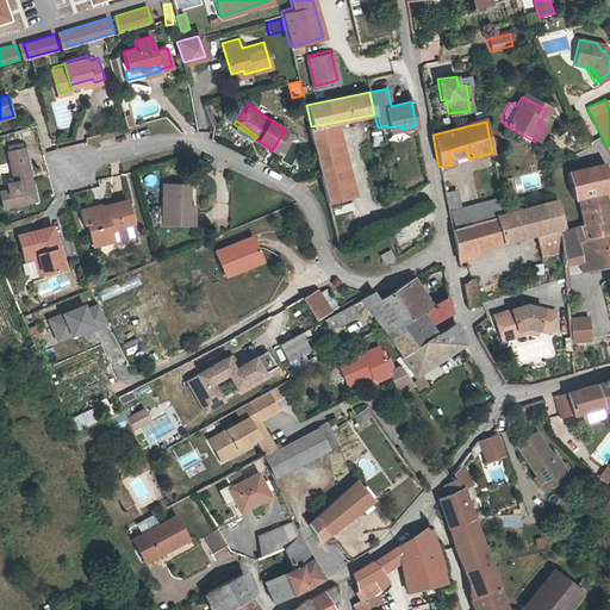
[(348,195),(331,123),(311,126),(310,126),(321,172),(328,201),(348,195)]
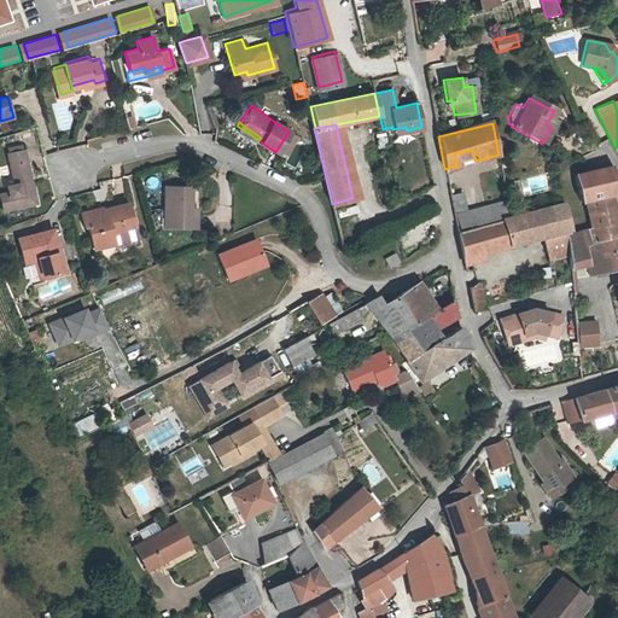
[(374,135),(379,149),(389,145),(384,132),(374,135)]
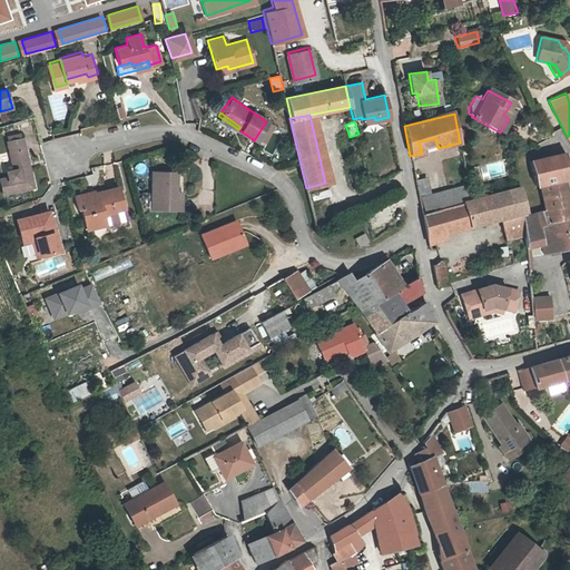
[(8,172),(9,177),(1,179),(6,194),(35,186),(22,138),(8,141),(12,161),(15,160),(17,169),(8,172)]
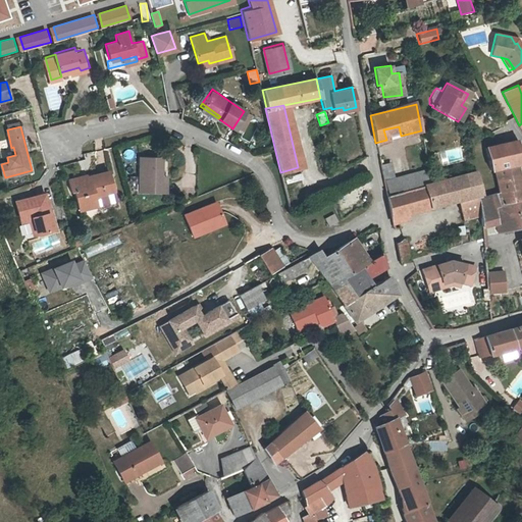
[(521,197),(521,187),(521,185),(517,186),(511,164),(516,163),(521,161),(521,154),(517,139),(510,140),(509,141),(483,147),(488,169),(492,168),(498,192),(493,194),(497,204),(521,197)]
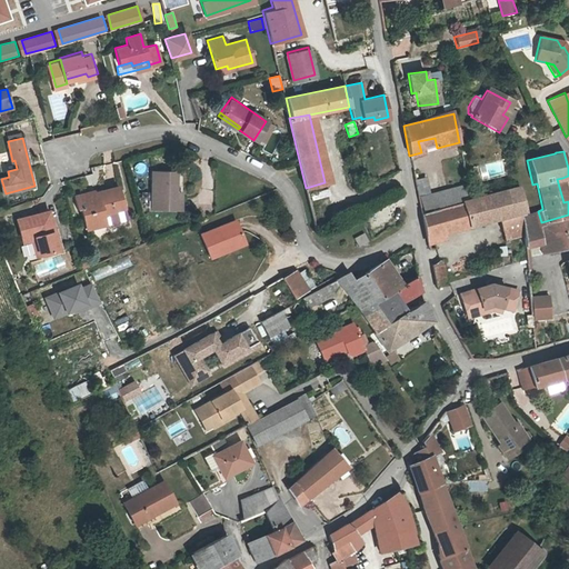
[(85,173),(89,185),(106,178),(101,167),(85,173)]
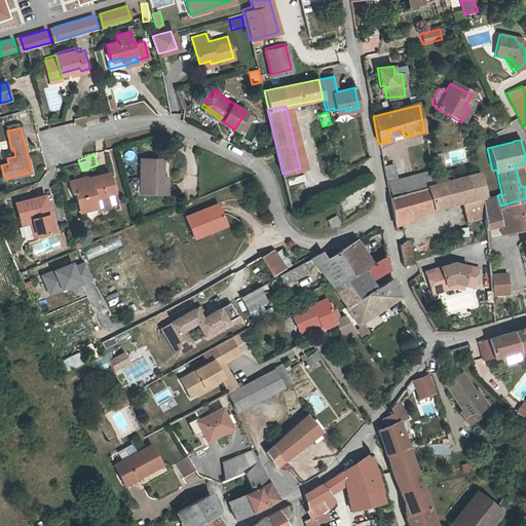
[(162,192),(163,177),(163,159),(142,158),(141,192),(162,192)]
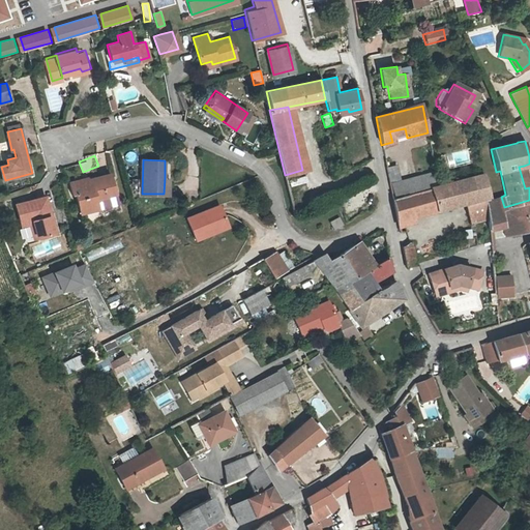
[(529,187),(524,166),(519,167),(525,188),(529,187)]
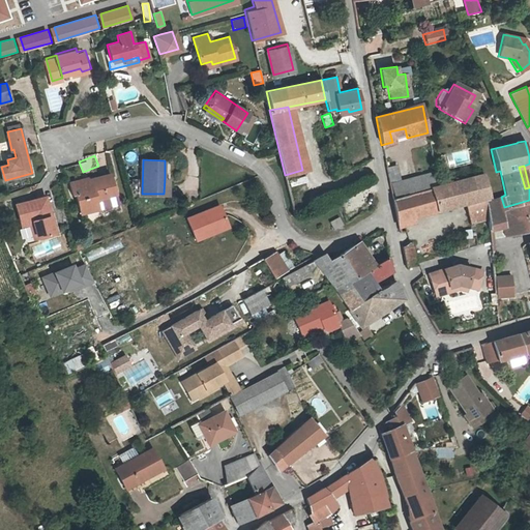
[(388,182),(391,198),(419,190),(429,187),(433,186),(430,172),(388,182)]
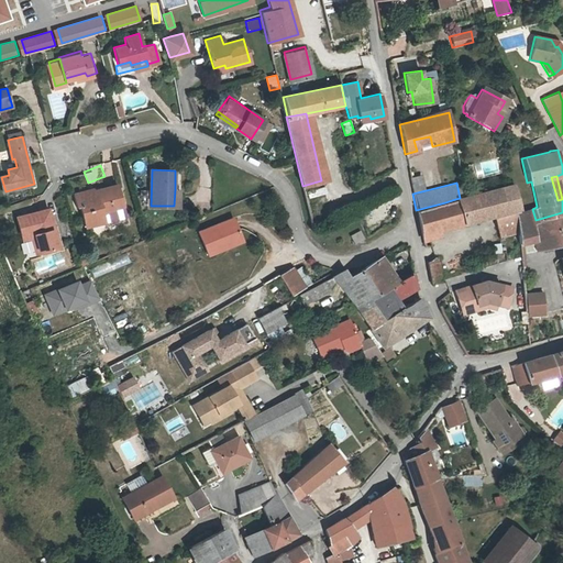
[(455,199),(463,224),(493,216),(517,209),(510,184),(460,198),(455,199)]
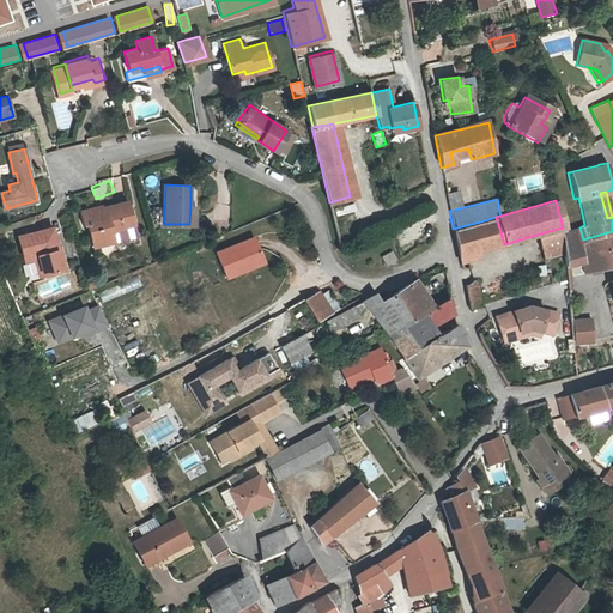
[(333,208),(335,217),(357,211),(354,202),(333,208)]
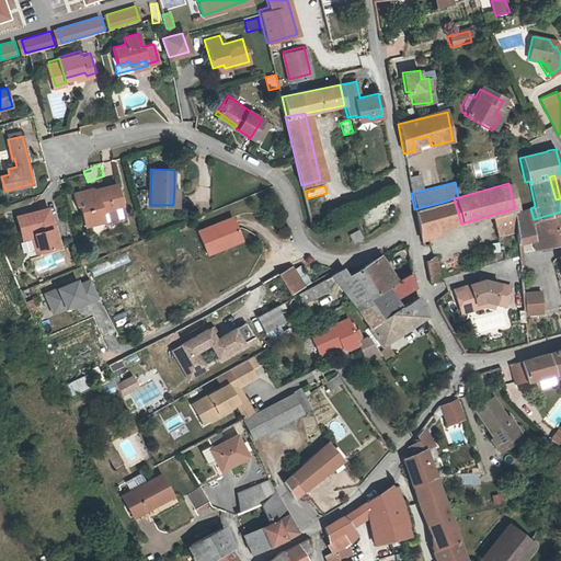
[(123,190),(100,193),(99,193),(99,196),(94,197),(92,191),(77,193),(79,206),(82,206),(86,226),(105,222),(104,215),(124,210),(126,210),(123,190)]
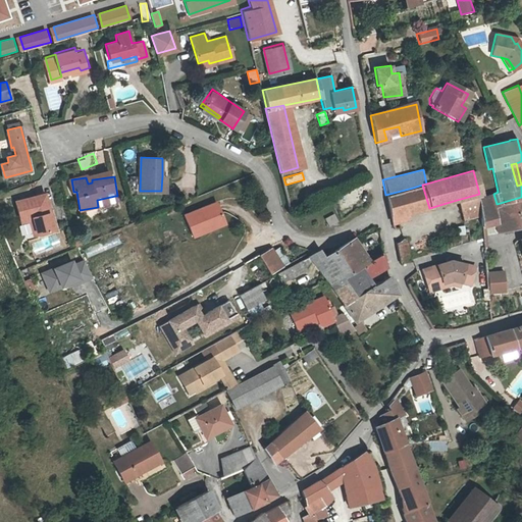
[(405,214),(429,208),(422,185),(413,188),(385,195),(392,223),(406,219),(405,214)]
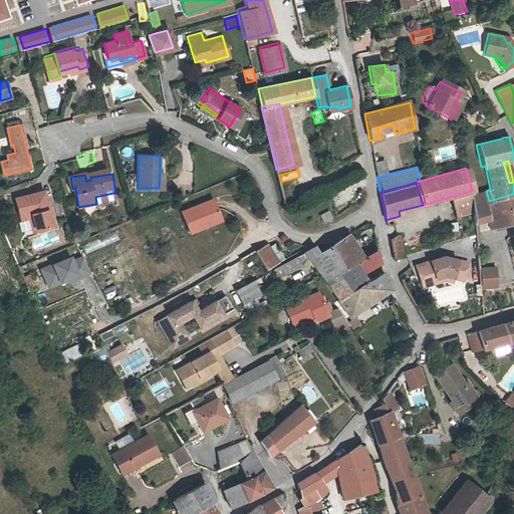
[(32,213),(36,230),(55,226),(50,207),(46,190),(18,196),(22,216),(32,213)]
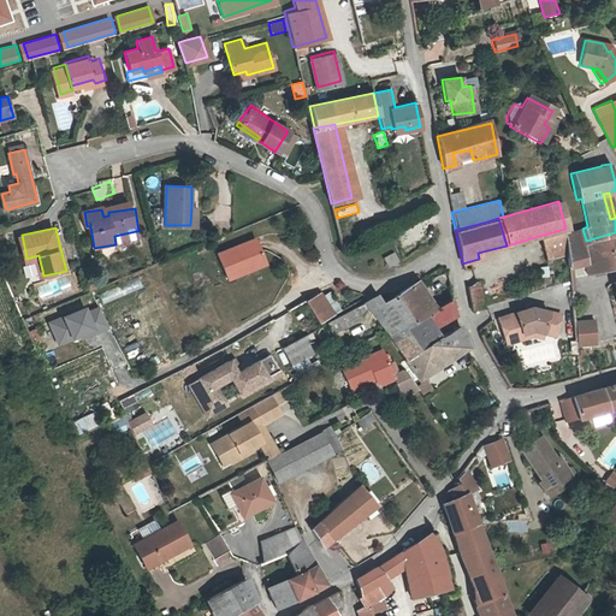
[(567,232),(566,229),(539,236),(544,249),(566,244),(564,234),(567,232)]
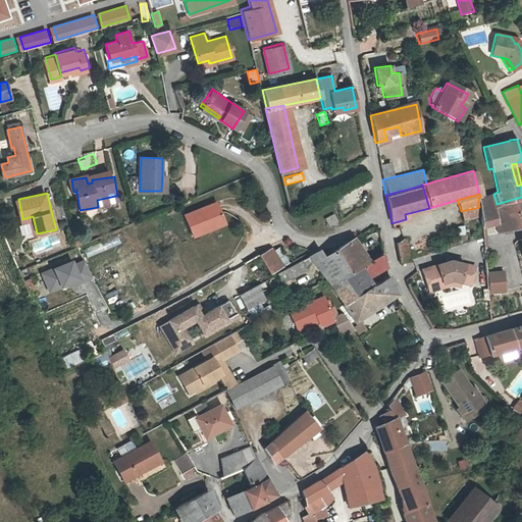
[(521,197),(497,204),(493,194),(480,197),(478,198),(479,207),(480,216),(481,226),(496,222),(497,230),(521,224),(521,197)]
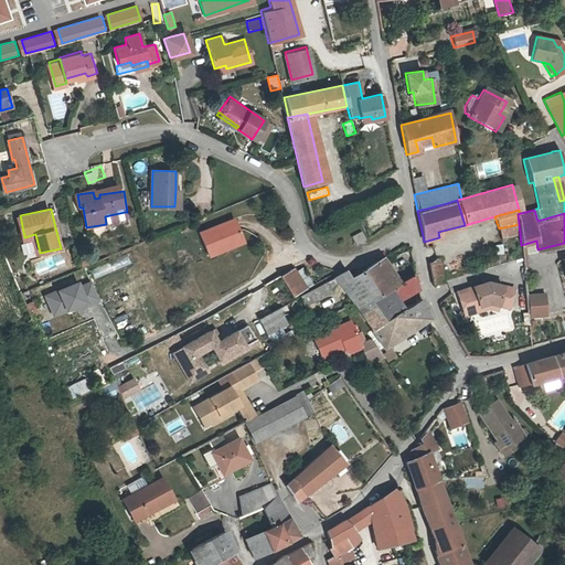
[(125,212),(105,216),(106,224),(126,221),(125,212)]
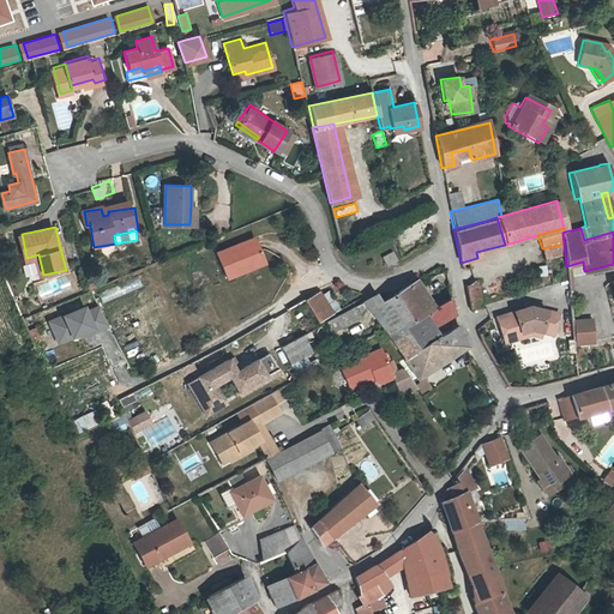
[(229,277),(247,269),(246,266),(264,259),(254,238),(218,252),(229,277)]
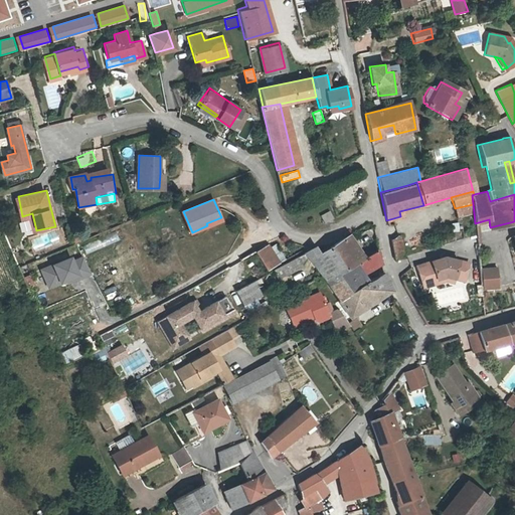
[(473,204),(455,208),(458,217),(474,213),(473,204)]
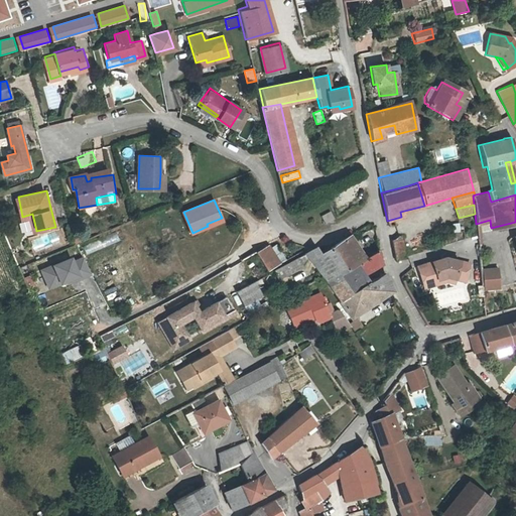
[(53,207),(50,208),(55,227),(58,226),(53,207)]
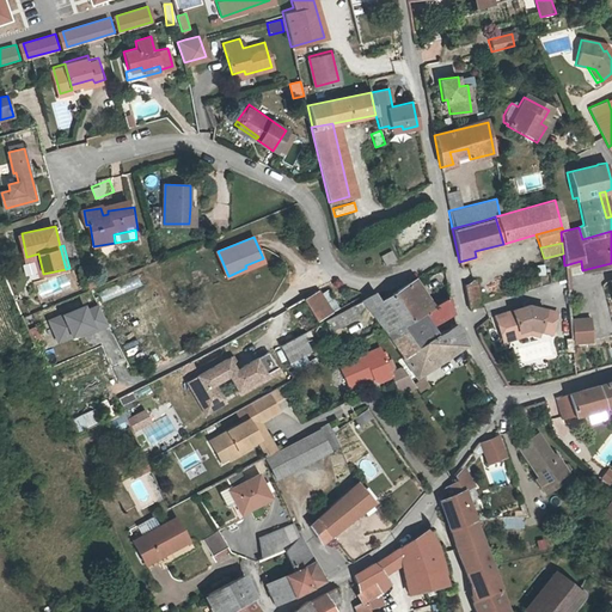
[(387,264),(395,258),(390,251),(383,257),(387,264)]
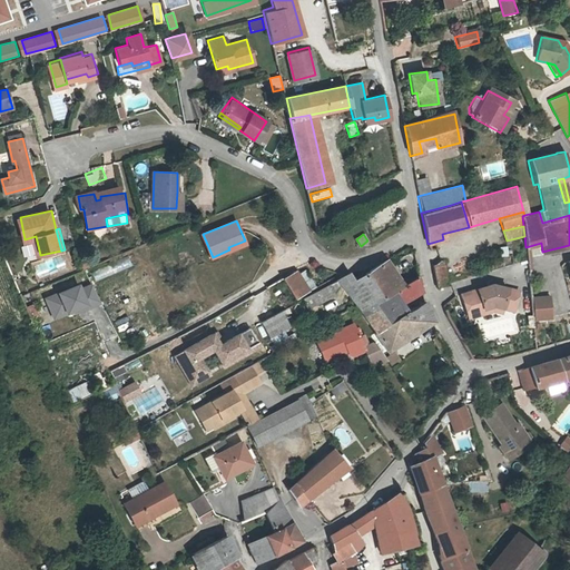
[(37,256),(40,255),(36,236),(25,239),(26,243),(32,241),(37,256)]
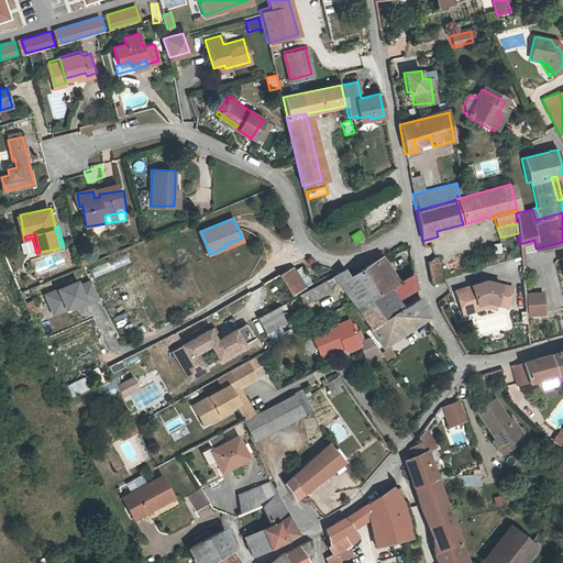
[(243,240),(242,238),(225,244),(227,246),(243,240)]
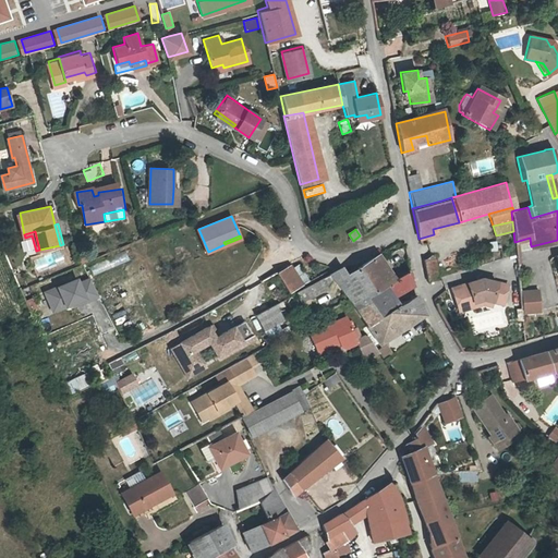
[(112,256),(116,265),(130,261),(126,252),(112,256)]
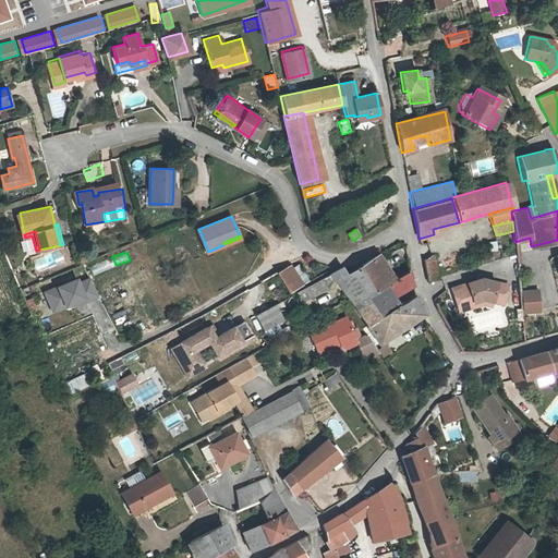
[(361,292),(349,300),(366,325),(378,317),(366,296),(393,279),(377,255),(350,274),(361,292)]
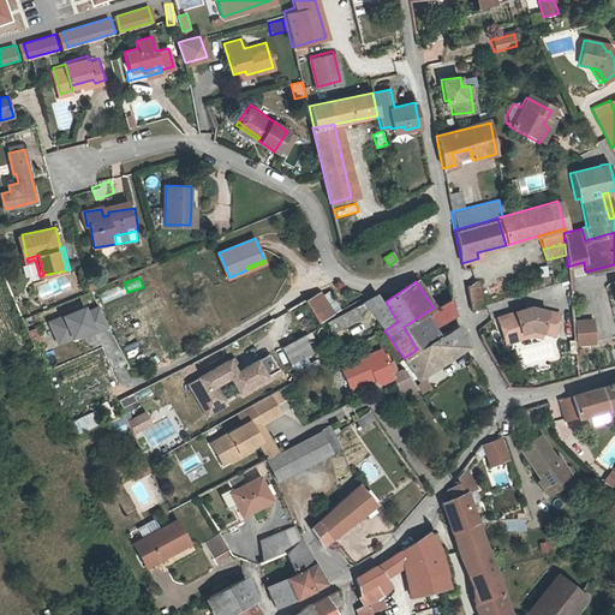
[(465,286),(466,286),(470,309),(482,306),(476,281),(465,286)]
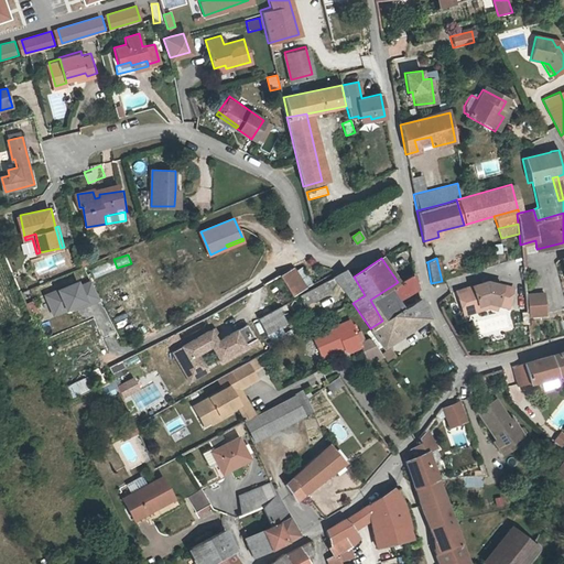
[(292,294),(305,286),(297,272),(294,267),(280,273),(282,277),(292,294)]
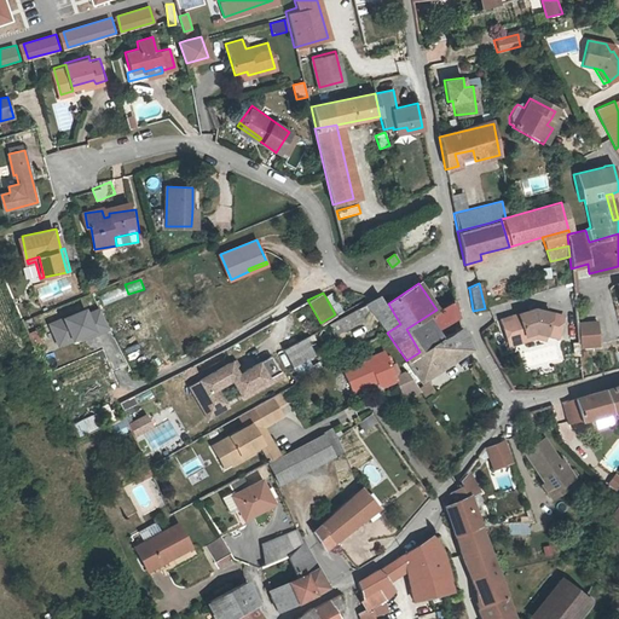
[(333,295),(327,299),(335,314),(342,311),(333,295)]
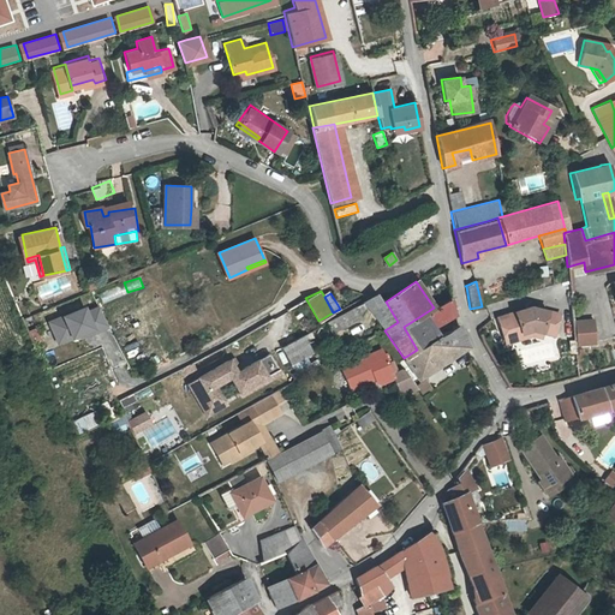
[(384,329),(384,330),(398,322),(386,302),(382,304),(375,296),(365,300),(384,329)]
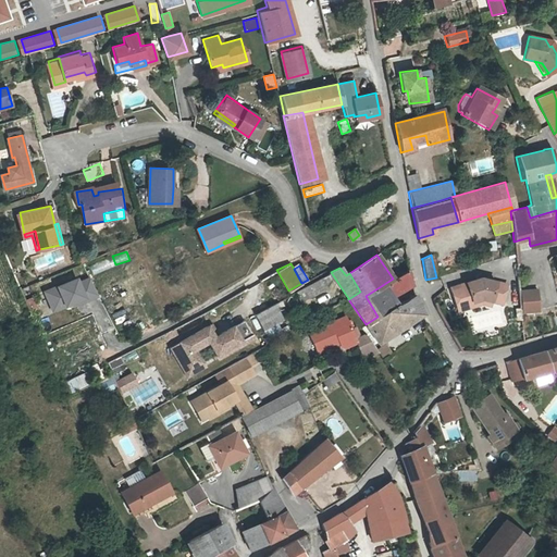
[(378,317),(395,306),(387,293),(410,287),(407,270),(393,279),(366,296),(378,317)]
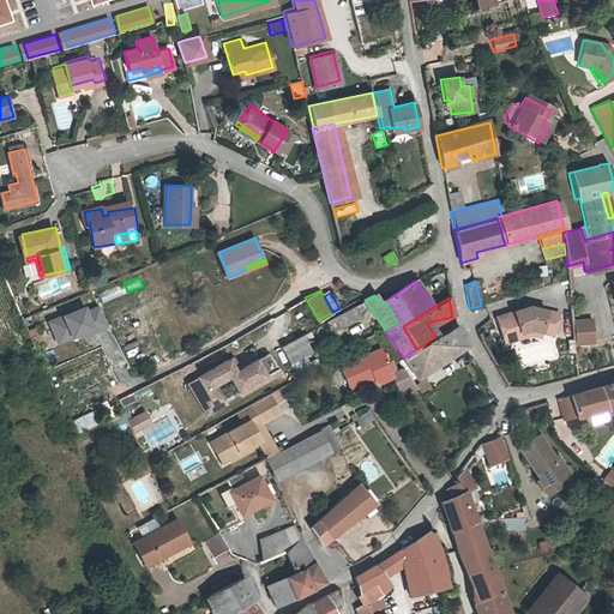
[(100,302),(49,321),(58,344),(108,325),(100,302)]
